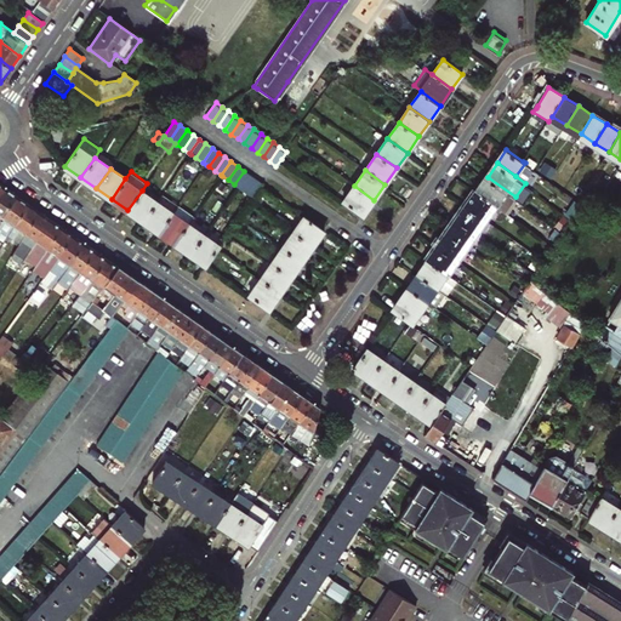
[(250,175),(244,171),(234,184),(238,187),(240,189),(250,175)]
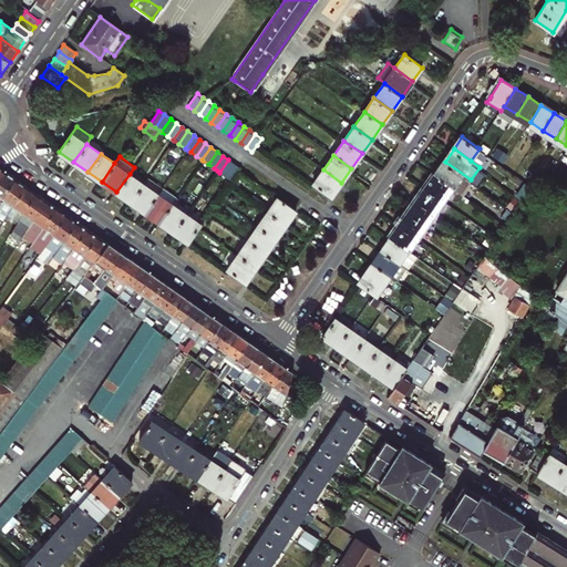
[(235,164),(228,160),(219,173),(226,176),(235,164)]
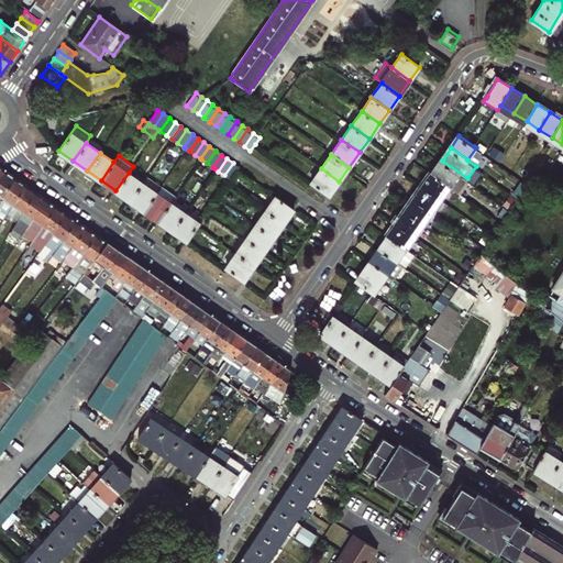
[(467,178),(442,161),(433,173),(450,185),(459,190),(467,178)]
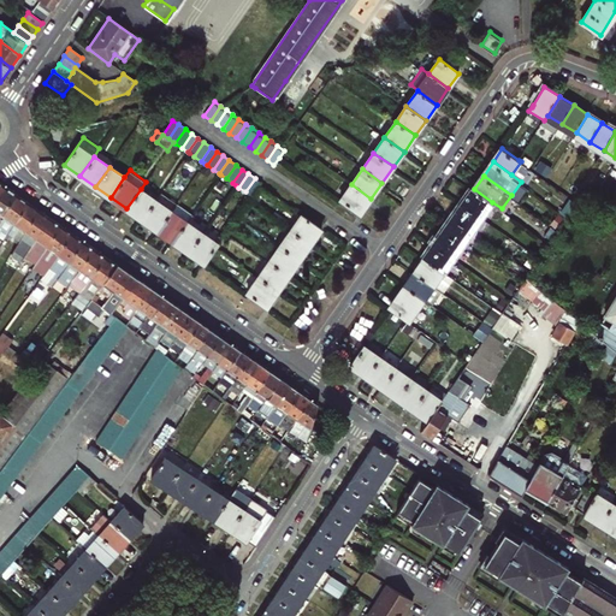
[(261,183),(255,178),(246,191),(252,196),(256,190),(260,185),(261,183)]
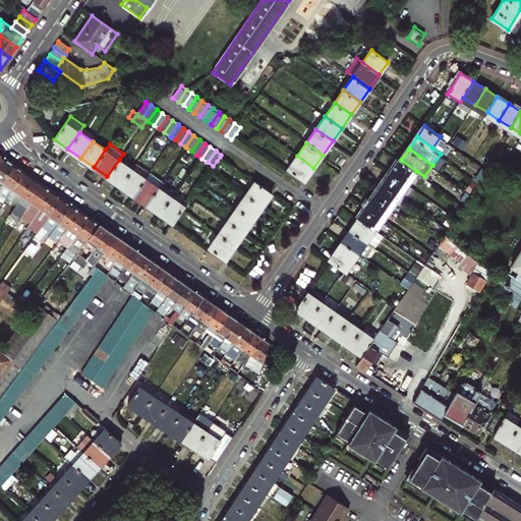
[(313,168),(297,156),(288,170),(304,181),(313,168)]
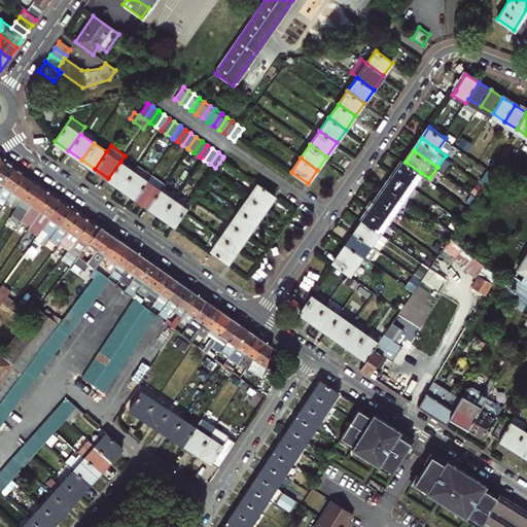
[(232,172),(235,167),(222,159),(219,163),(232,172)]
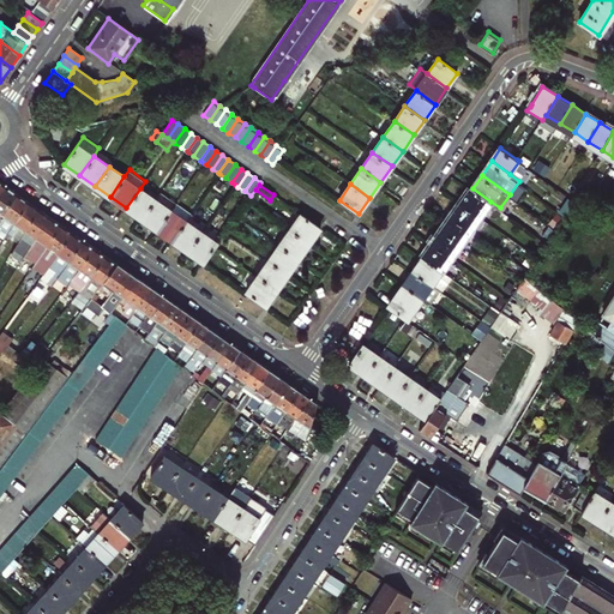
[(0,192),(0,214),(2,215),(17,194),(5,186),(0,192)]
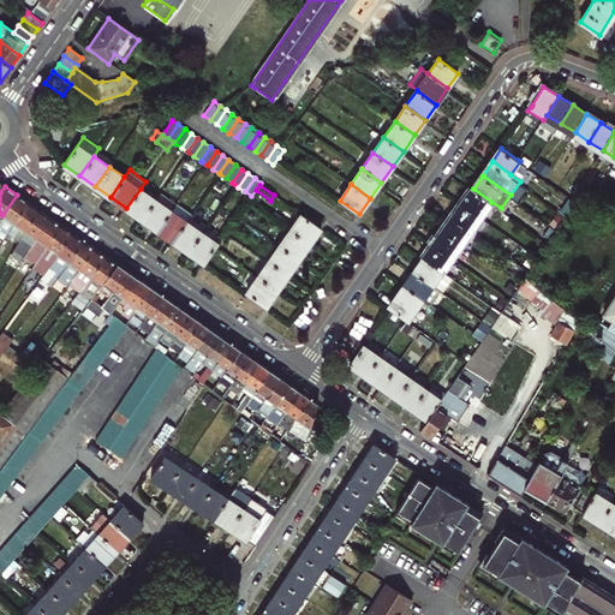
[(142,220),(156,199),(141,189),(126,208),(142,220)]
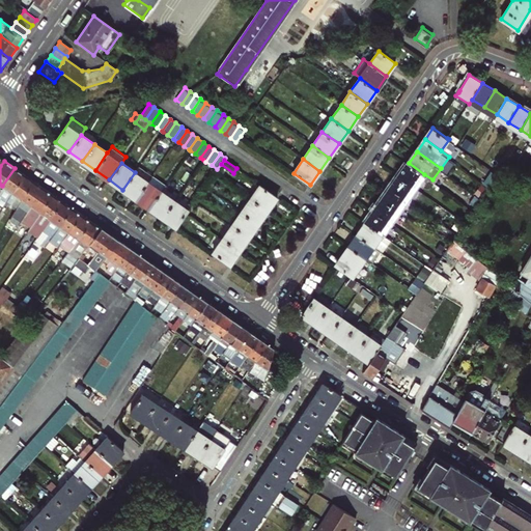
[(416,187),(424,174),(409,163),(399,174),(416,187)]
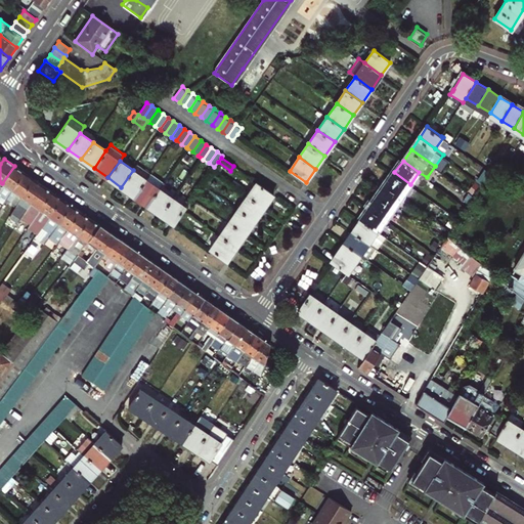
[(137,164),(133,170),(146,179),(150,173),(137,164)]
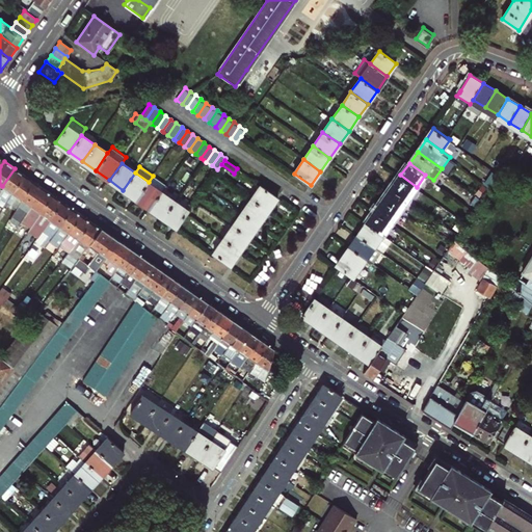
[(6,201),(11,193),(25,175),(15,168),(2,186),(0,188),(0,196),(6,202),(6,201)]
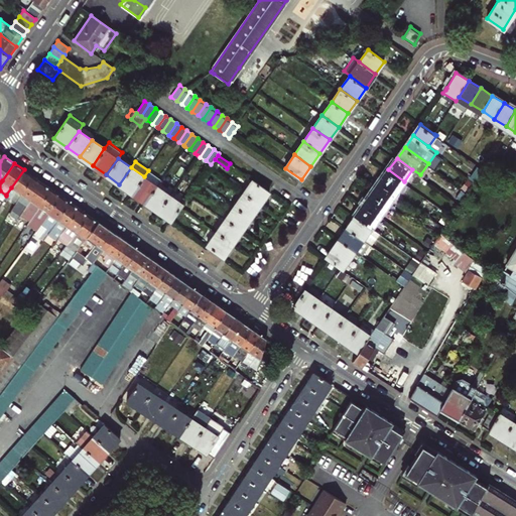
[(132,194),(144,176),(131,167),(119,184),(132,194)]
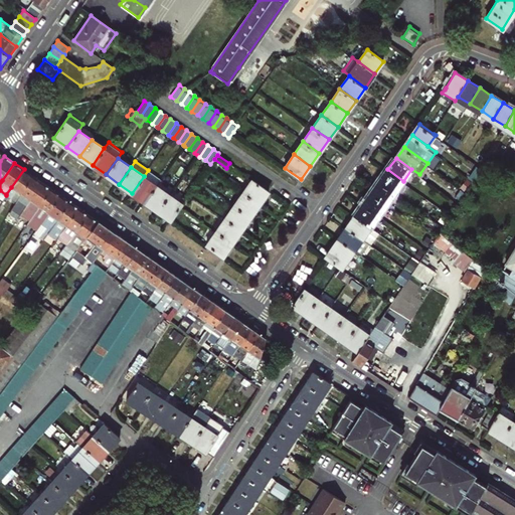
[(21,193),(33,176),(24,169),(11,187),(21,193)]
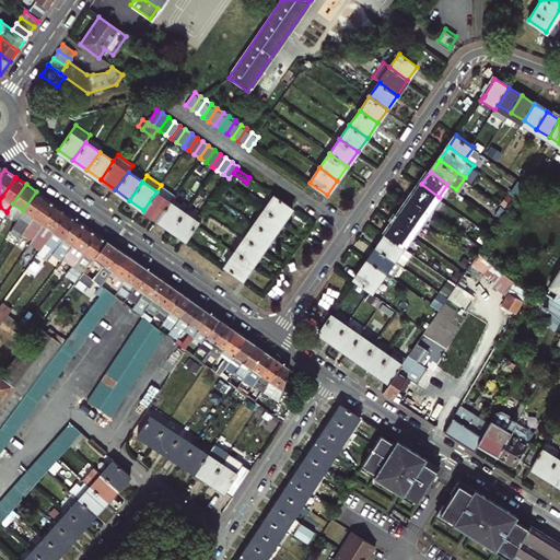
[(430,209),(439,197),(421,184),(412,197),(430,209)]
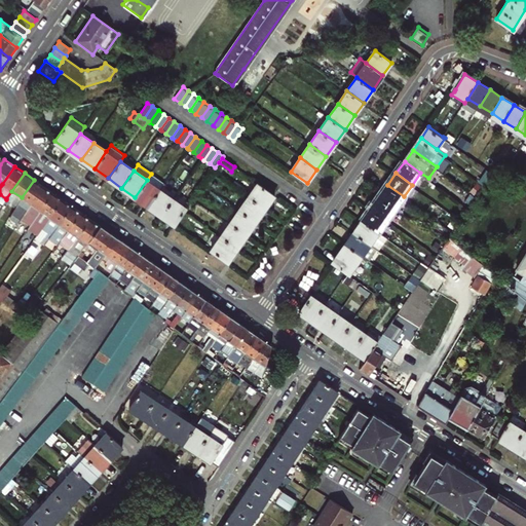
[(274,195),(253,179),(242,193),(248,197),(264,210),(274,195)]
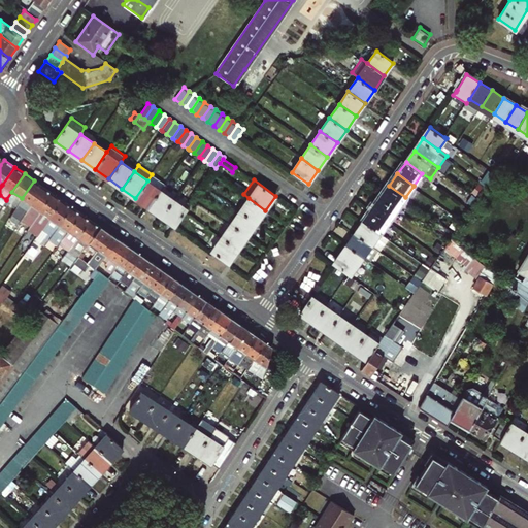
[(43,187),(34,180),(22,198),(31,205),(43,187)]
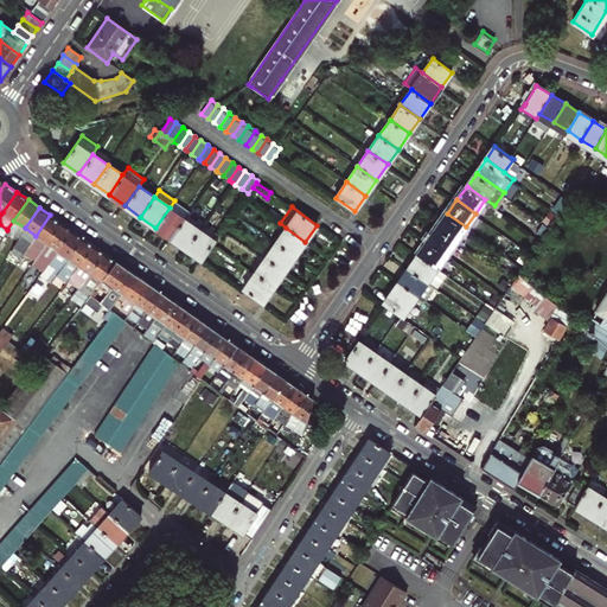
[(171,238),(184,218),(170,208),(155,228),(171,238)]
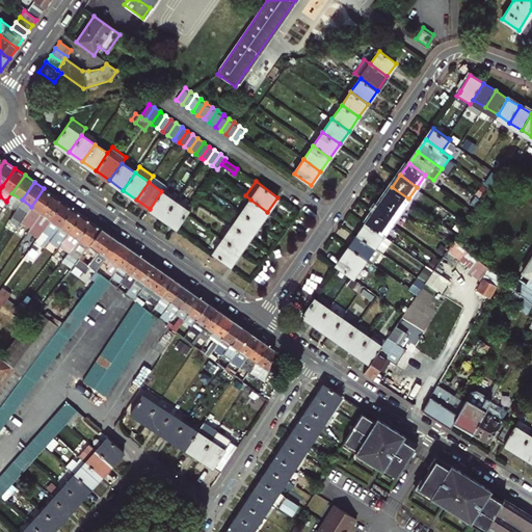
[(400,210),(408,198),(392,187),(384,198),(400,210)]
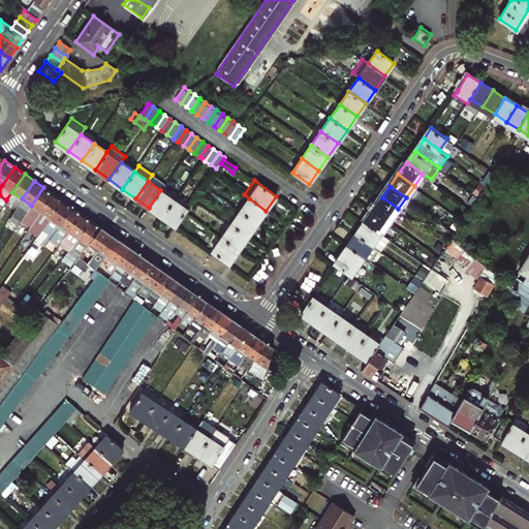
[(40,212),(54,194),(43,187),(31,206),(40,212)]
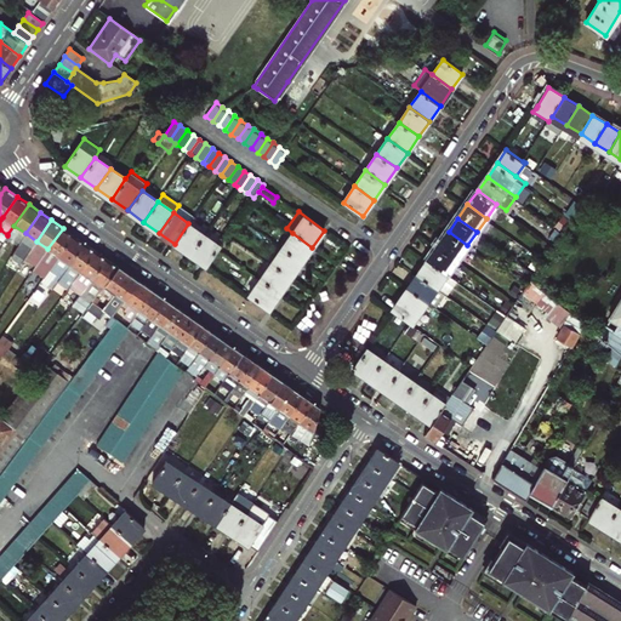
[(204,234),(188,223),(175,244),(191,254),(204,234)]
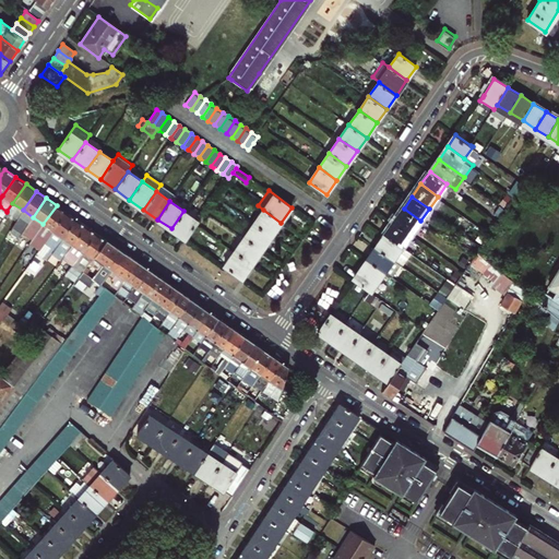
[(189,204),(183,211),(199,222),(203,214),(189,204)]
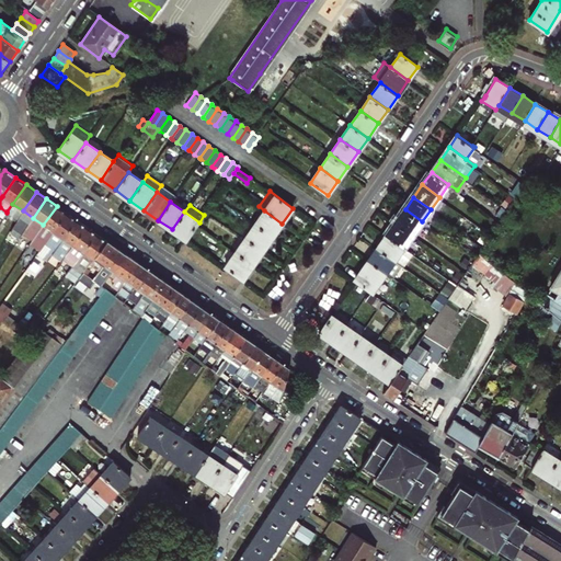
[(43,225),(53,232),(67,213),(57,206),(43,225)]
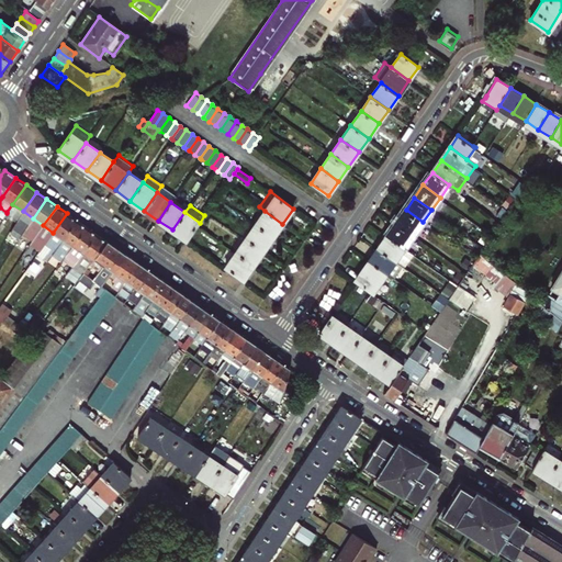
[(423,222),(406,210),(396,222),(414,234),(423,222)]
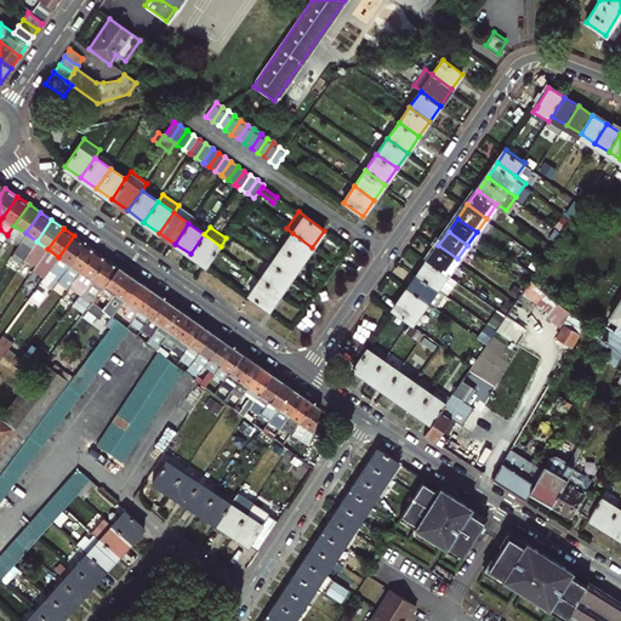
[(281,249),(302,262),(312,248),(292,233),(281,249)]
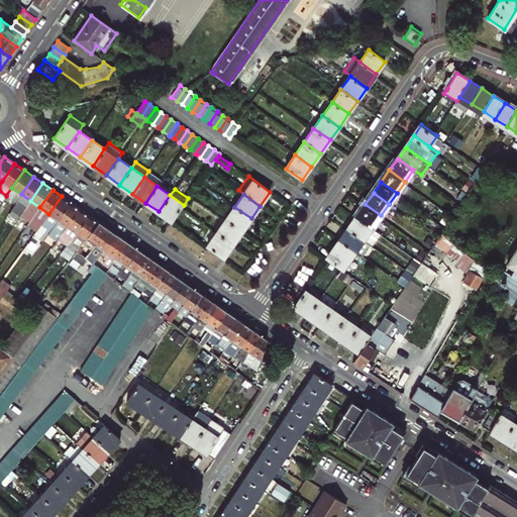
[(184,205),(170,195),(159,211),(172,221),(181,208),(184,205)]
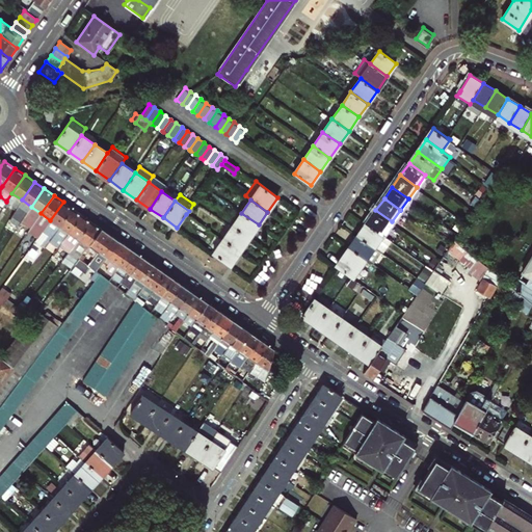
[(63,202),(50,220),(44,230),(53,236),(54,236),(55,234),(60,227),(73,209),(63,202)]
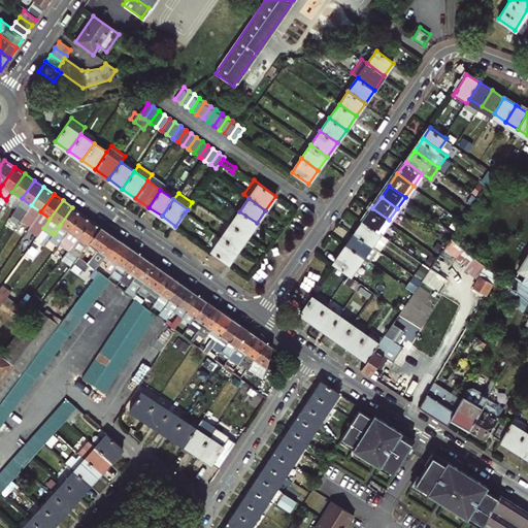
[(11,220),(18,224),(27,210),(21,205),(11,220)]
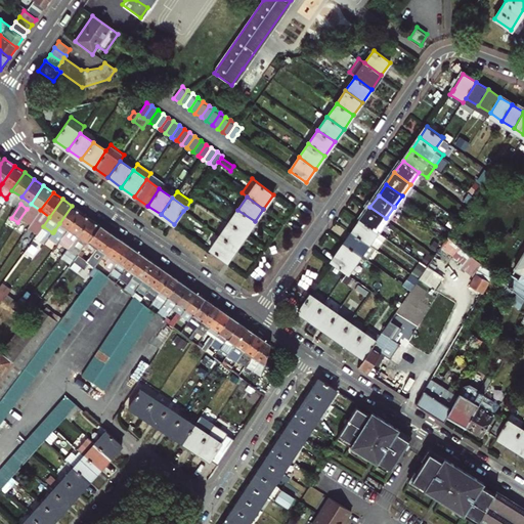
[(81,212),(72,206),(59,223),(69,230),(81,212)]
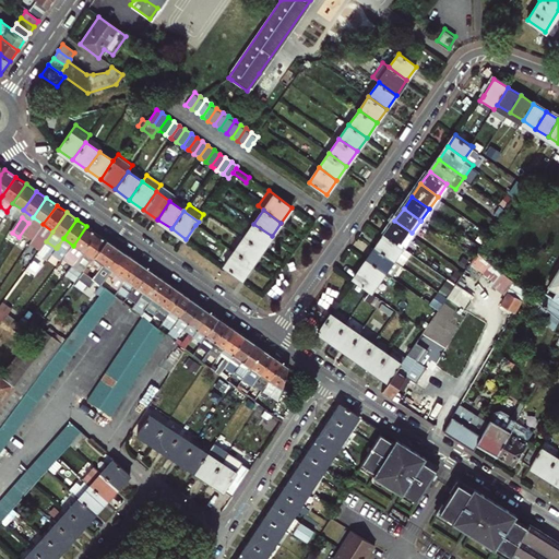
[(412,233),(394,221),(387,234),(403,246),(412,233)]
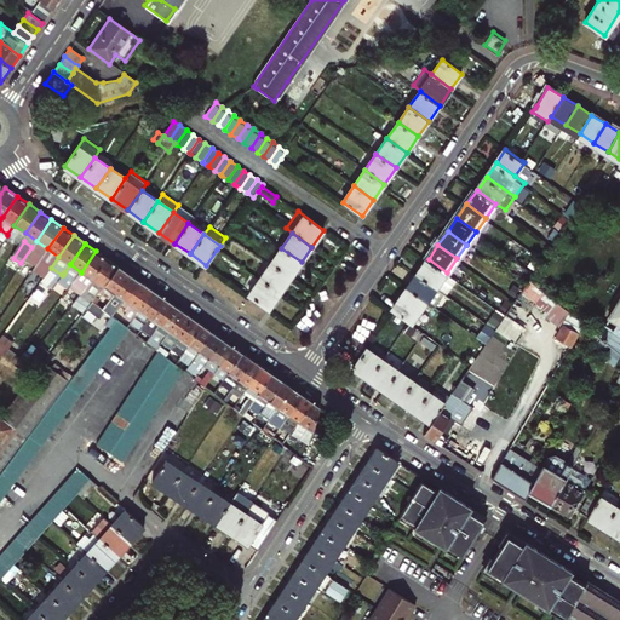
[(281,248),(270,264),(290,277),(302,262),(281,248)]
